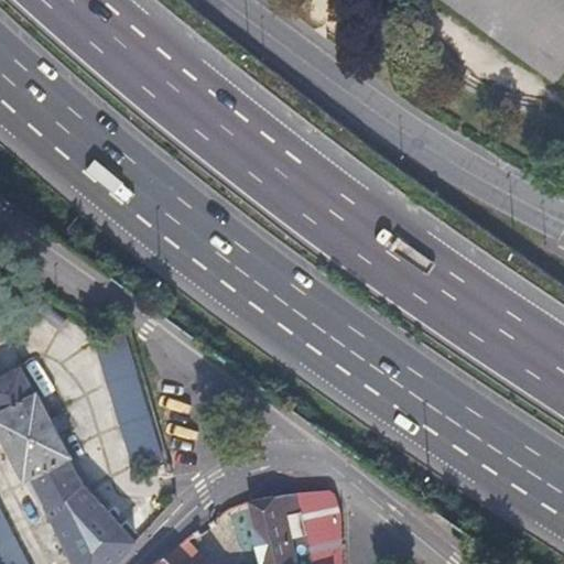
[(54,318),(71,349),(95,336),(78,305),(54,318)]
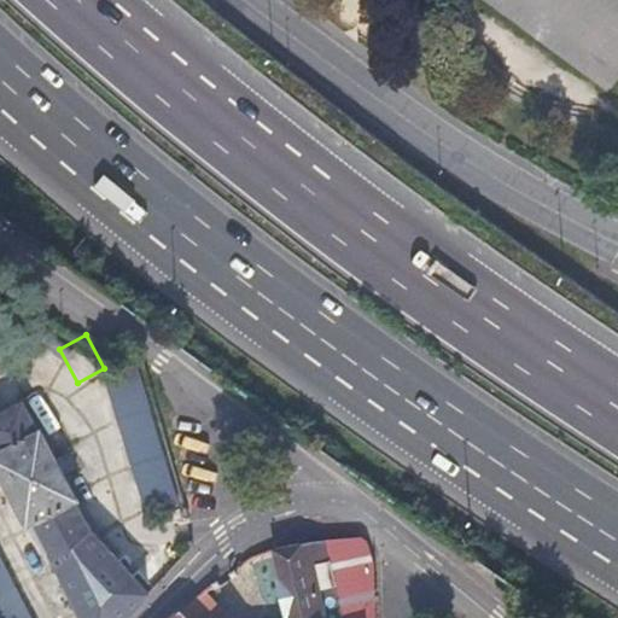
[(129,369),(100,378),(144,516),(175,506),(129,369)]
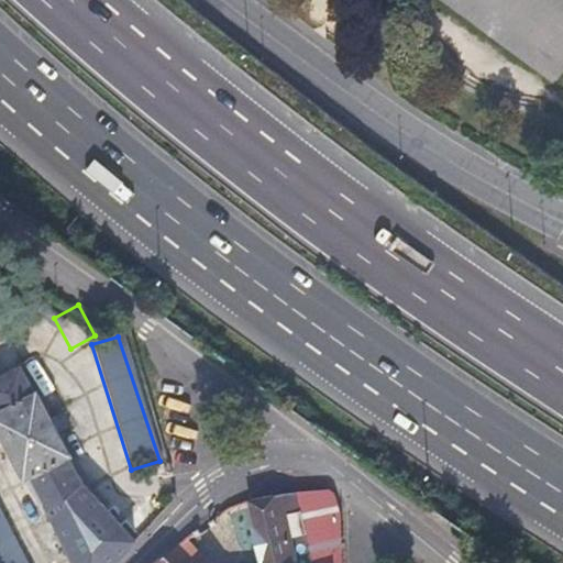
[(32,487),(73,562),(114,562),(135,542),(85,489),(70,464),(75,462),(39,397),(35,399),(20,372),(0,383),(0,446),(24,492),(32,487)]
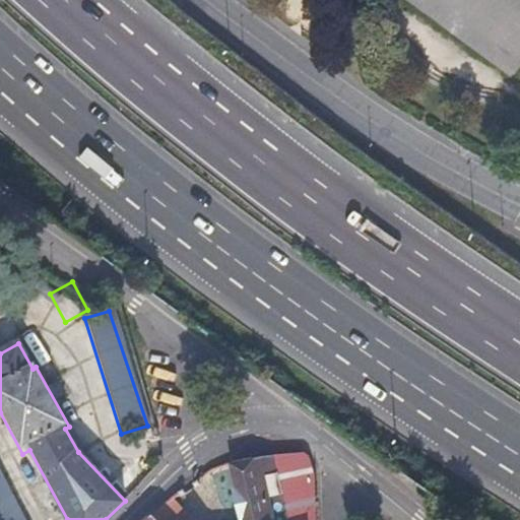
[(303,453),(271,456),(283,519),(315,519),(314,462),(303,453)]
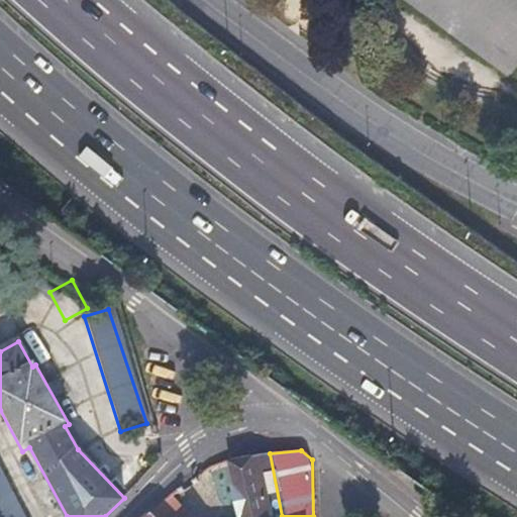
[(244,515),(243,516),(274,516),(260,454),(257,454),(231,457),(237,484),(233,484),(239,515),(244,515)]
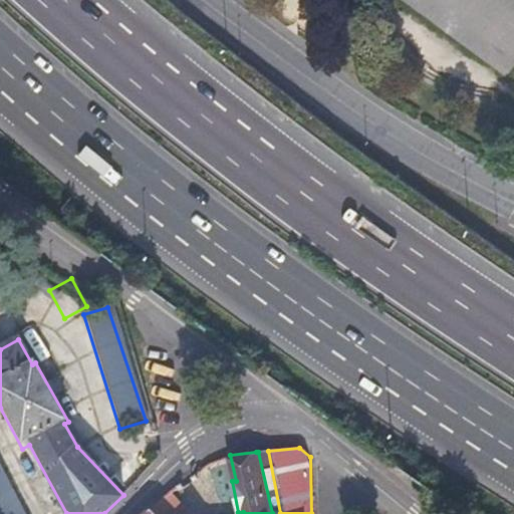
[(23,513),(0,469),(0,513),(23,513)]
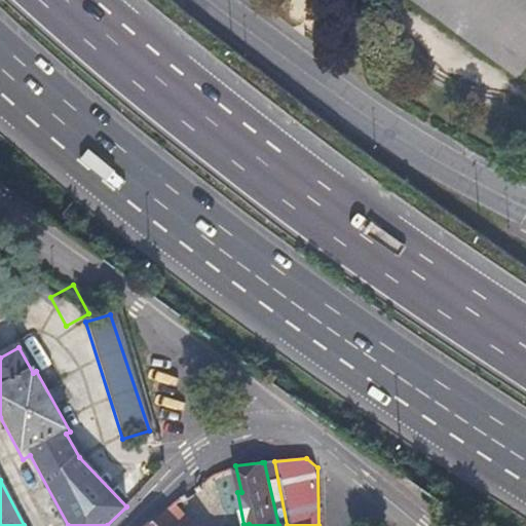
[(156,518),(162,525),(200,525),(186,510),(183,512),(176,502),(156,518)]
